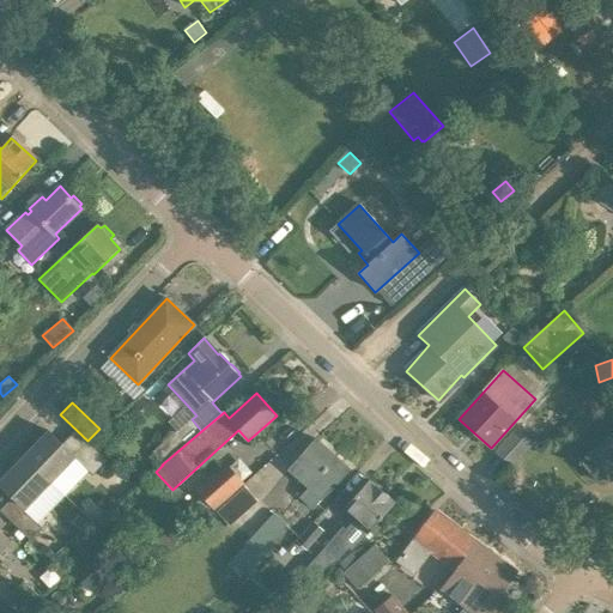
[(162,465),(201,431),(192,419),(152,453),(162,465)]
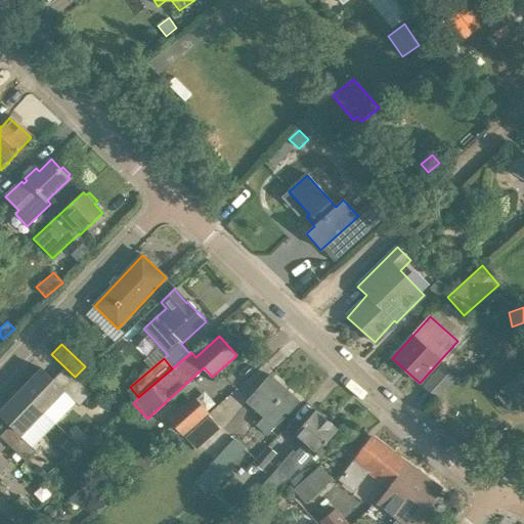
[(55,424),(76,403),(79,406),(91,394),(64,368),(53,381),(41,369),(20,391),(43,413),(55,424)]
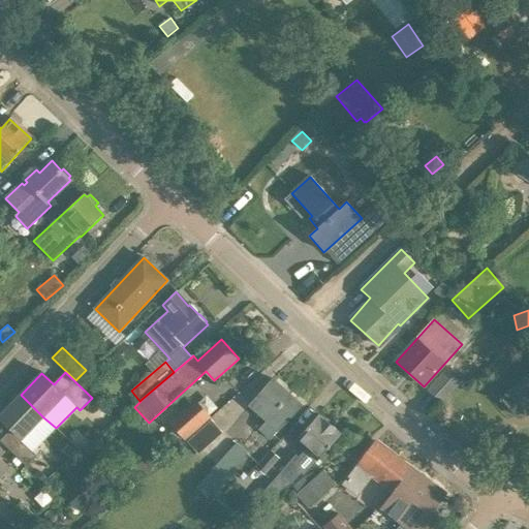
[(441,402),(458,383),(445,373),(429,391),(441,402)]
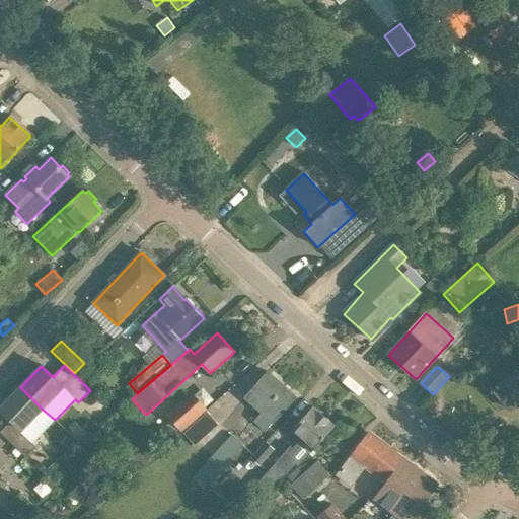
[(518,369),(493,392),(508,410),(518,399),(518,369)]
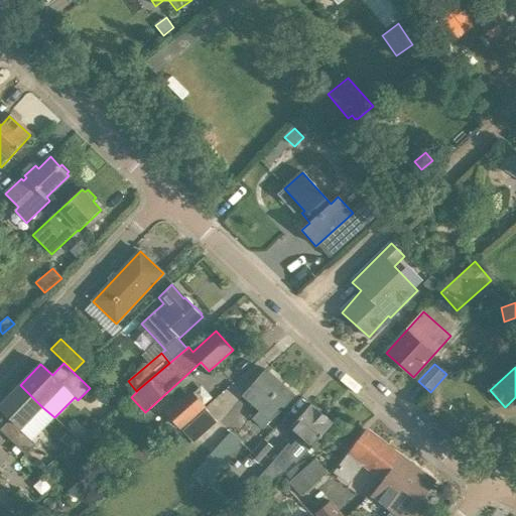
[(293,395),(266,371),(243,397),(259,411),(252,419),(263,429),(293,395)]
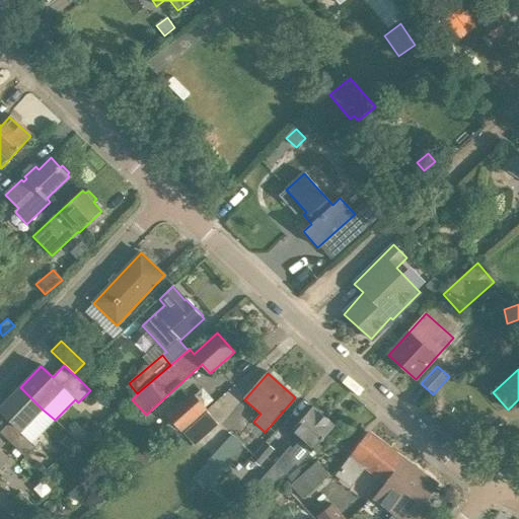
[(20,433),(43,410),(20,387),(0,408),(0,410),(11,421),(0,432),(0,433),(26,458),(36,448),(20,433)]
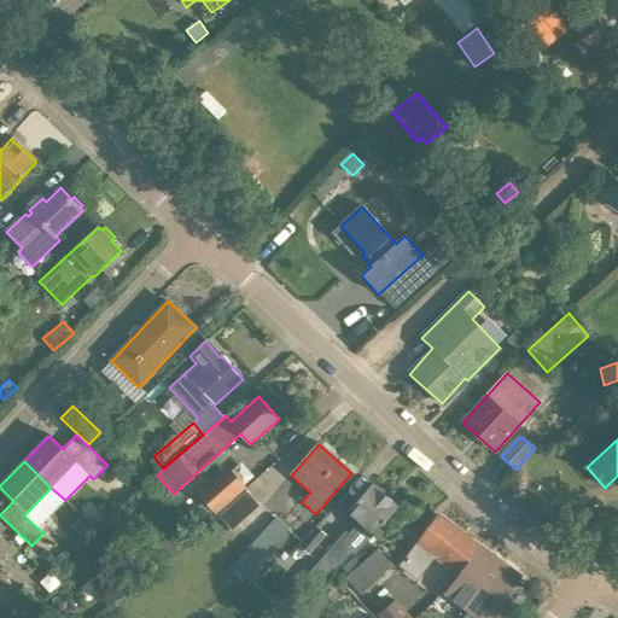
[(214,513),(243,487),(228,471),(199,497),(214,513)]
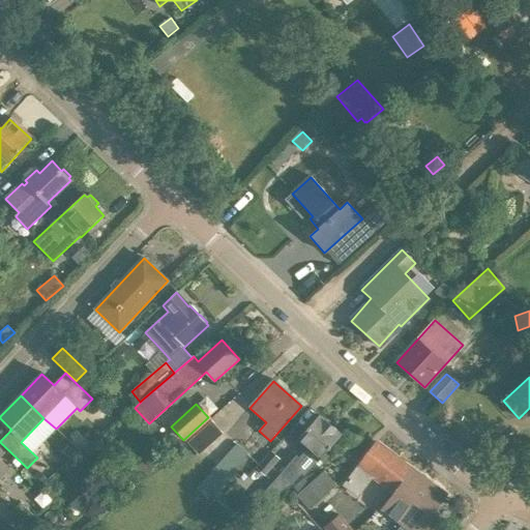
[(319,461),(342,436),(319,416),(296,441),(306,450),(299,458),(296,455),(280,474),(262,493),(270,501),(291,483),(293,484),(302,474),(305,476),(318,461),(319,461)]
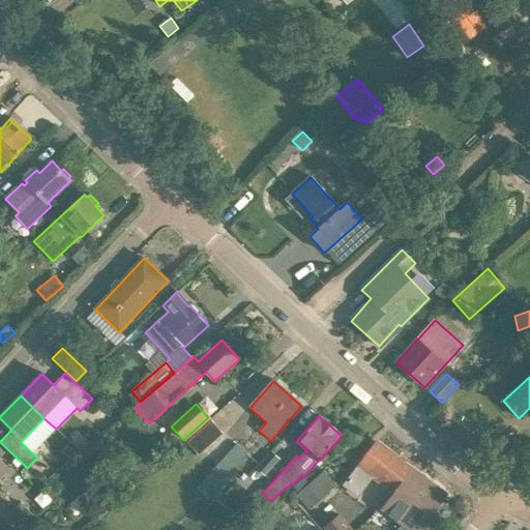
[(198,455),(223,434),(210,420),(185,442),(198,455)]
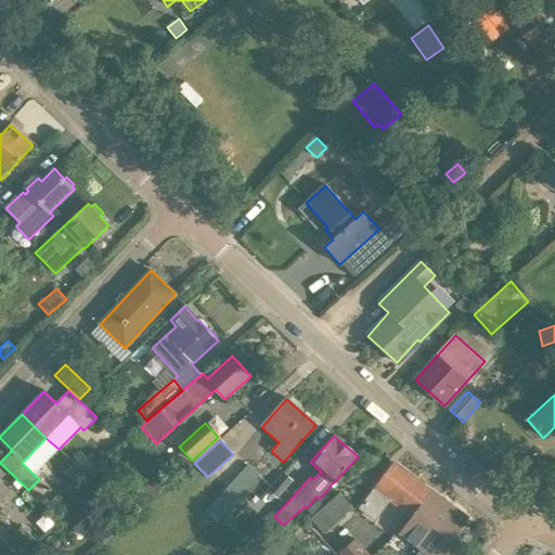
[(431,491),(395,464),(361,508),(375,519),(390,500),(412,516),(431,491)]
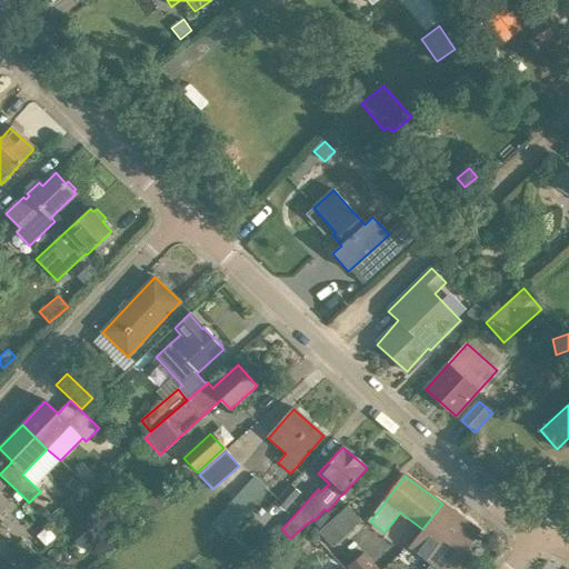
[(266,489),(253,477),(223,510),(238,523),(253,508),(250,506),(266,489)]
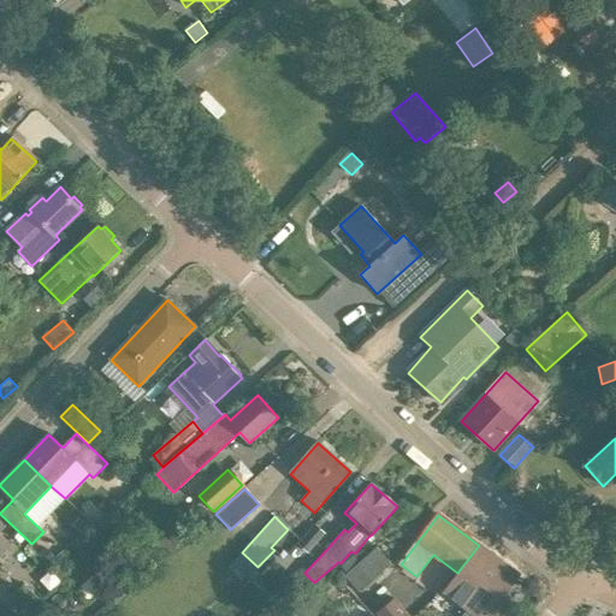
[(325,534),(315,526),(298,545),(308,554),(325,534)]
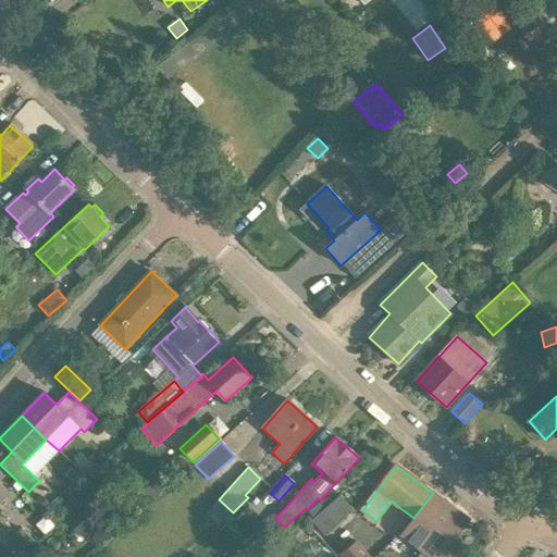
[(0,503),(10,494),(0,483),(0,503)]
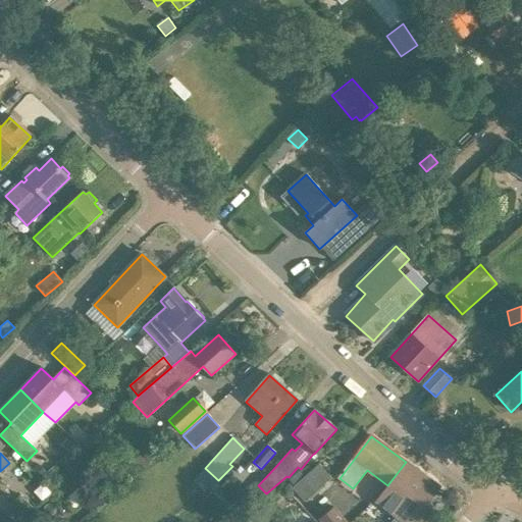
[(406,462),(387,485),(375,502),(396,517),(392,521),(414,521),(439,488),(406,462)]
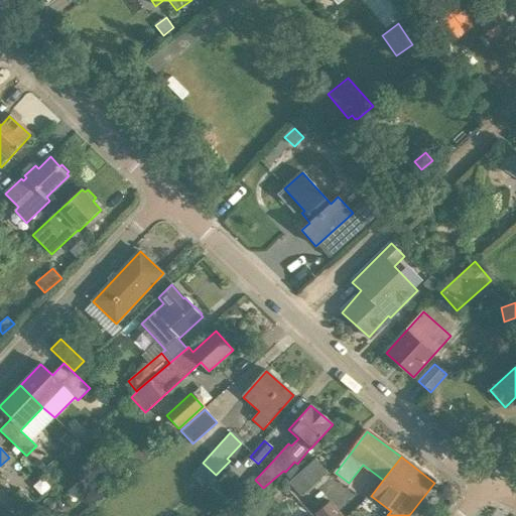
[(46,468),(39,459),(32,465),(40,474),(46,468)]
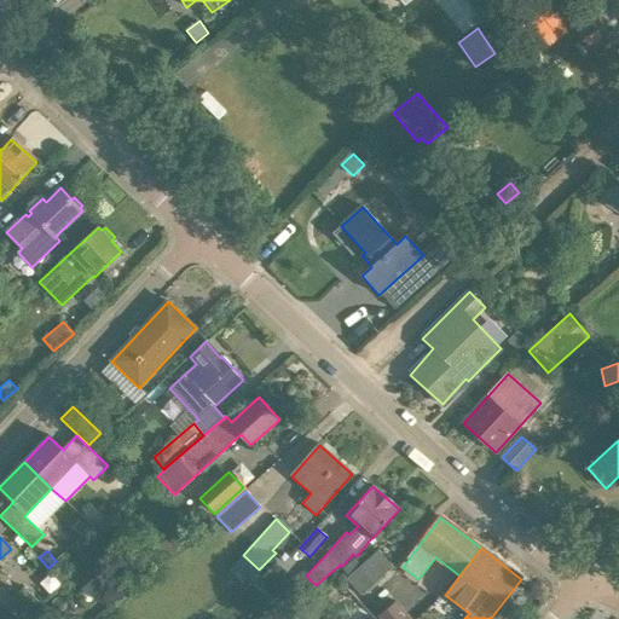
[(362,596),(393,567),(379,550),(346,579),(362,596)]
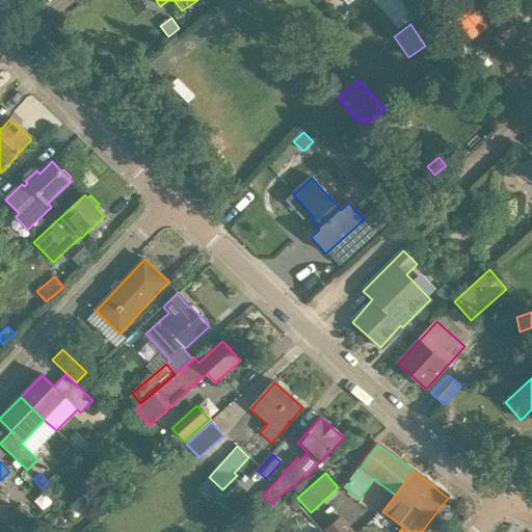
[(32,516),(21,505),(15,511),(26,524),(32,516)]
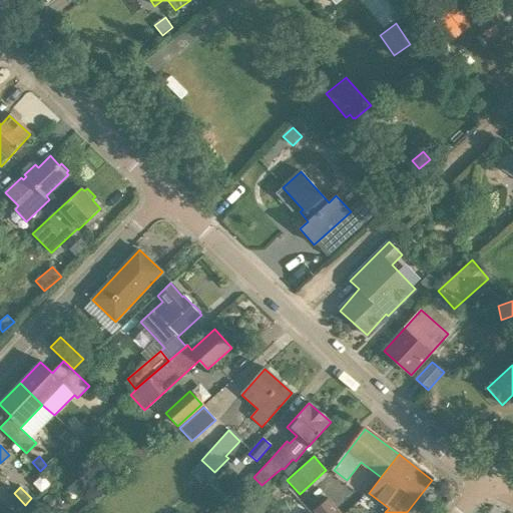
[(25,505),(14,493),(6,501),(18,512),(25,505)]
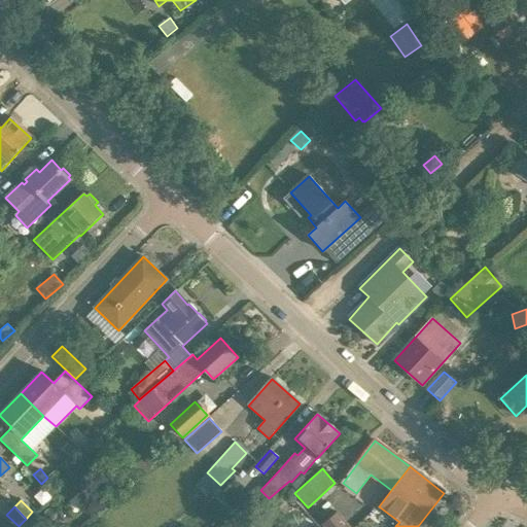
[(324,526),(349,526),(337,513),(323,525),(324,526)]
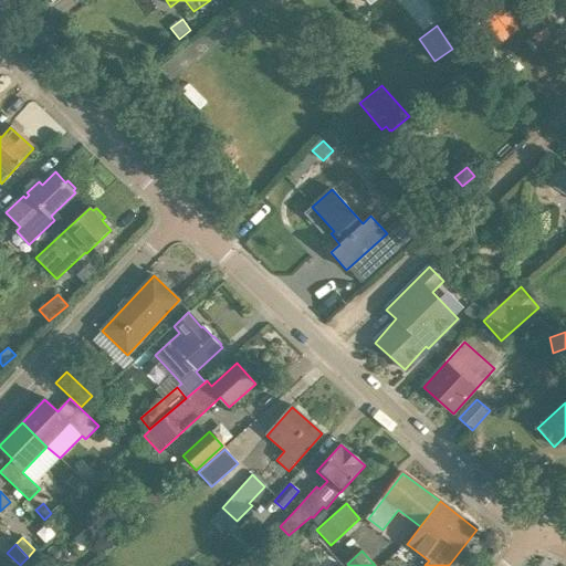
[(270,565),(260,554),(245,565),(270,565)]
